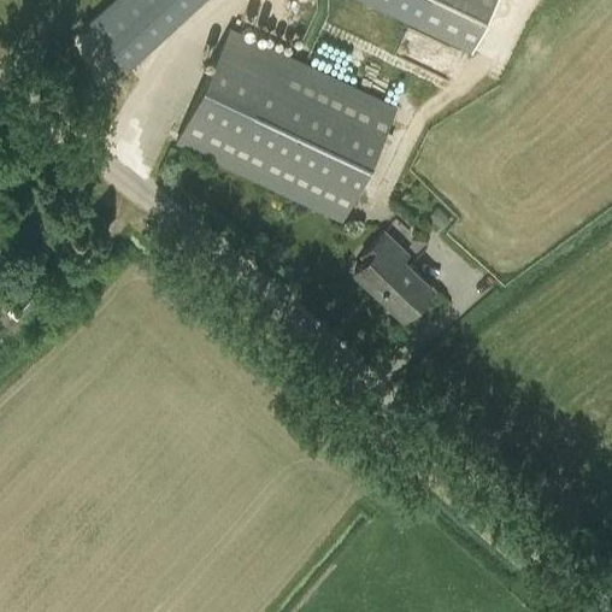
[(209,0),(122,0),(90,29),(130,71),(209,0)]
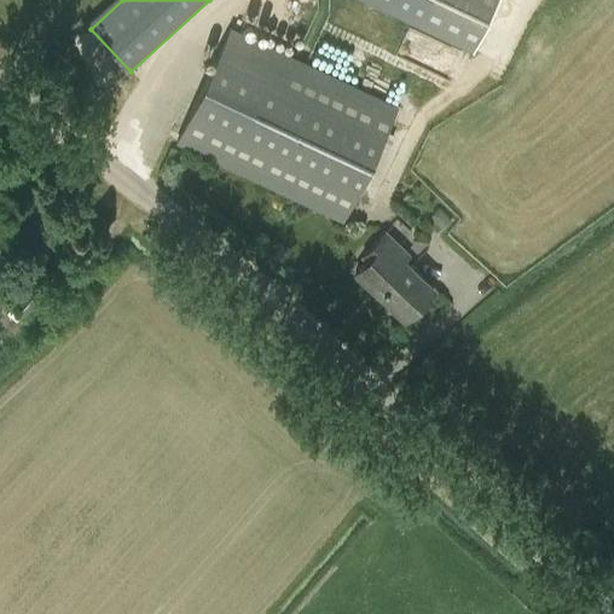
[(505,0),(359,0),(479,57),(505,0)]
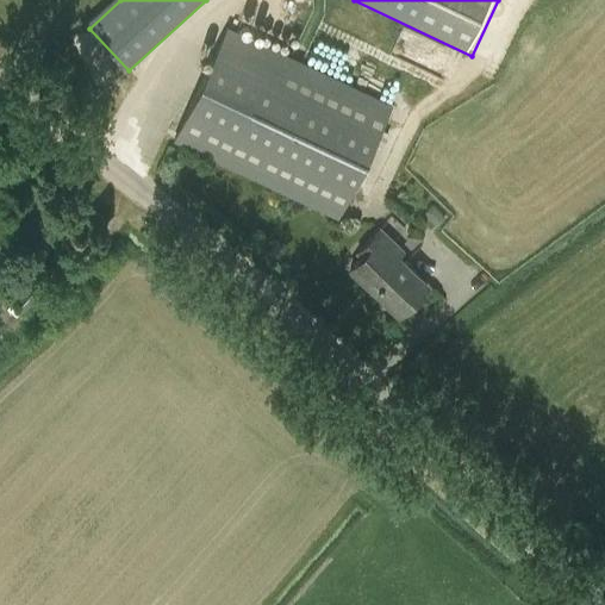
[(178,144),(343,223),(397,108),(232,30),(178,144)]
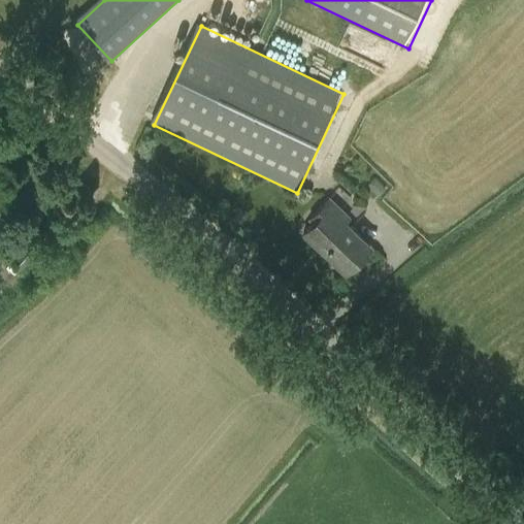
[(314,222),(317,225),(306,236),(349,275),(374,249),(348,224),(352,220),(332,201),(314,222)]
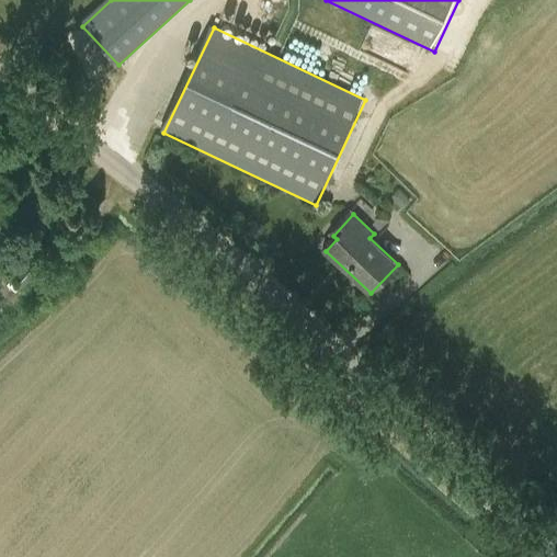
[(0,265),(27,292),(56,261),(26,235),(0,262),(0,265)]
